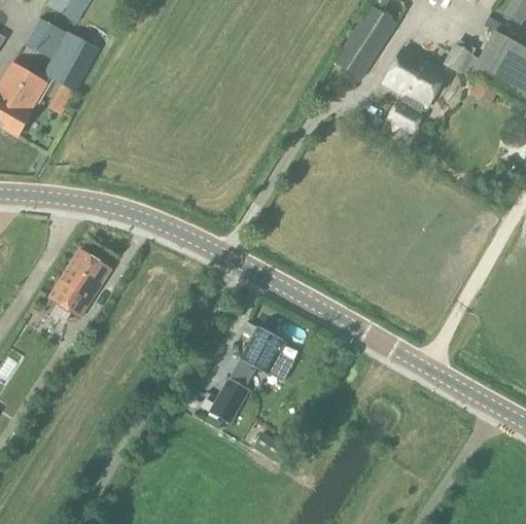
[(76,19),(86,0),(51,0),(49,4),(76,19)]
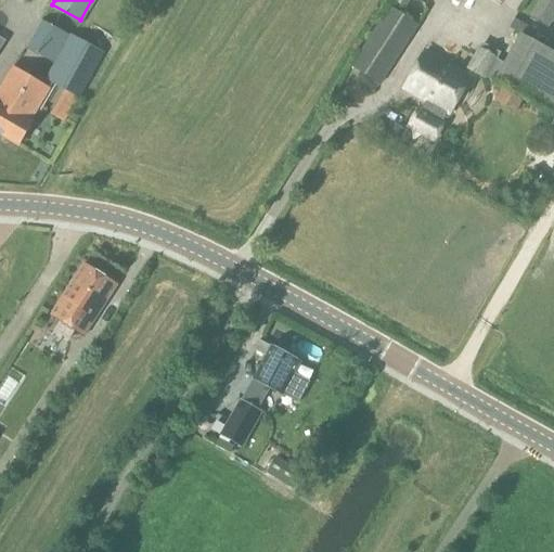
[(391,5),(353,64),(381,81),(419,23),(391,5)]
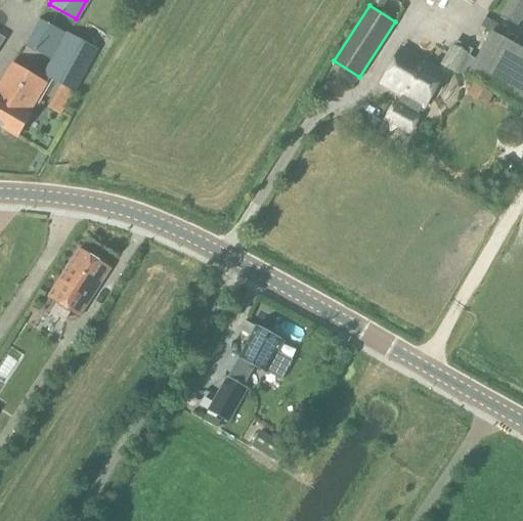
[(486,15),(482,24),(489,28),(493,19),(486,15)]
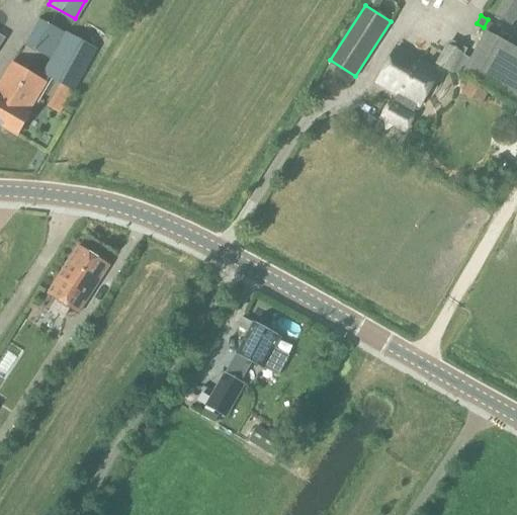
[(48,52),(60,29),(47,22),(33,44),(48,52)]
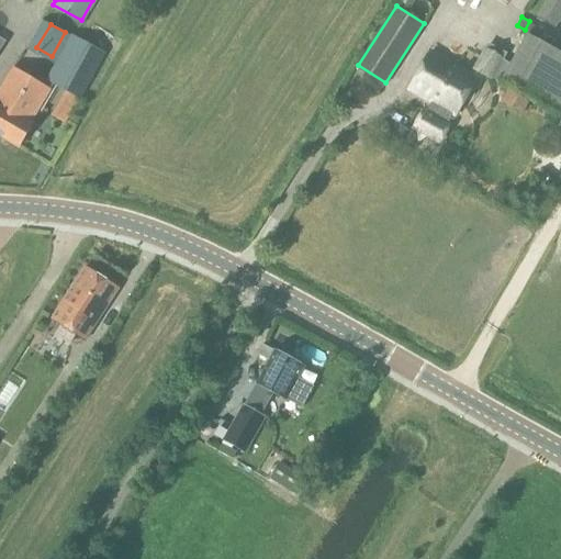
[(560,48),(528,31),(503,77),(559,109),(560,105),(560,48)]
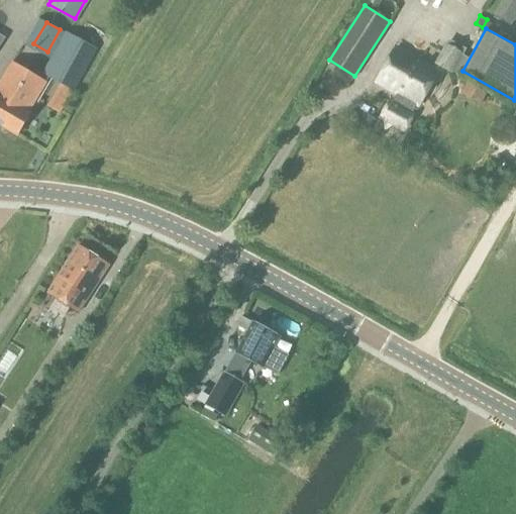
[(73,86),(94,46),(68,32),(46,72),(73,86)]
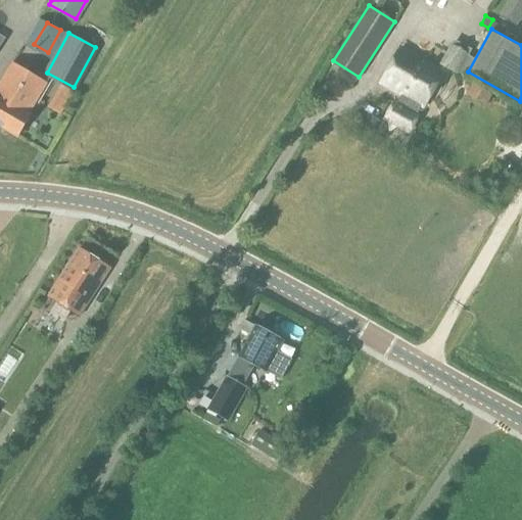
[(455,72),(467,52),(452,42),(439,62),(455,72)]
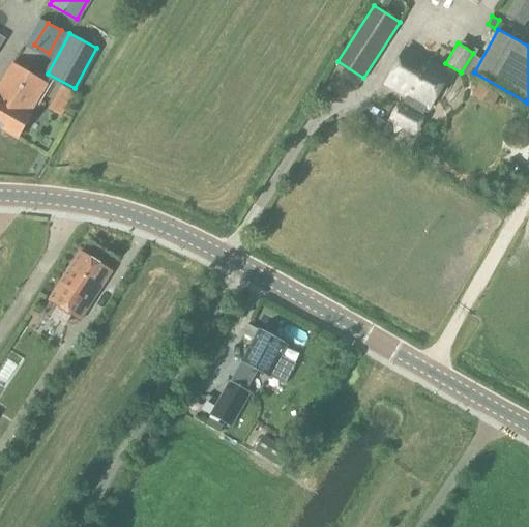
[(451,70),(406,44),(383,85),(405,96),(402,103),(394,98),(383,120),(415,136),(427,117),(422,113),(425,109),(429,110),(451,70)]
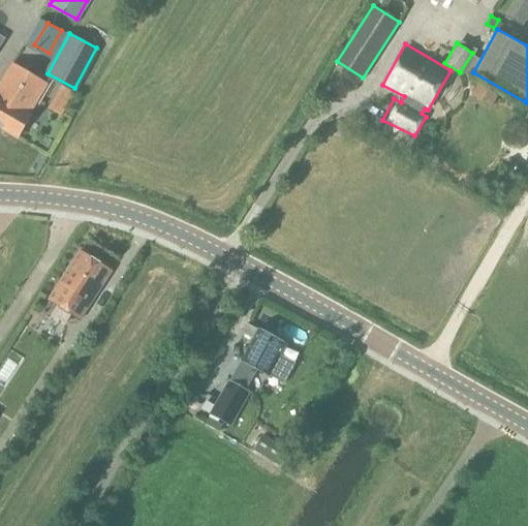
[(30,112),(48,83),(13,62),(0,84),(0,124),(19,135),(32,113),(30,112)]
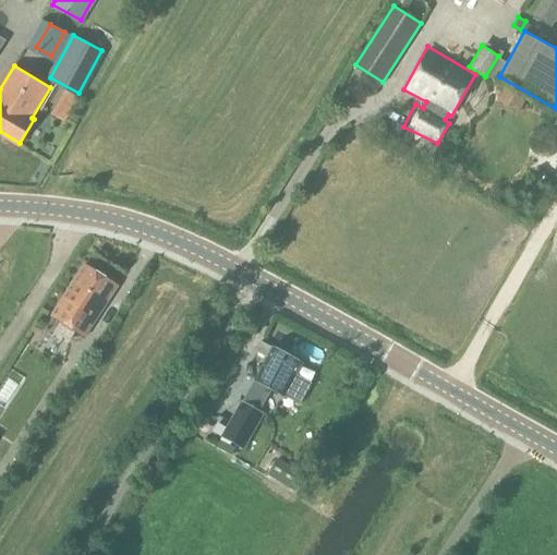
[(81,97),(65,89),(52,112),(60,117),(67,121),(81,97)]
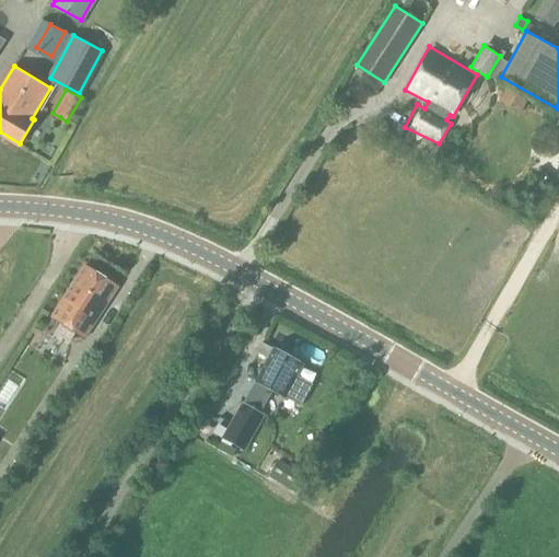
[(86,334),(118,285),(86,264),(54,313),(63,320),(57,329),(70,338),(77,327),(86,334)]
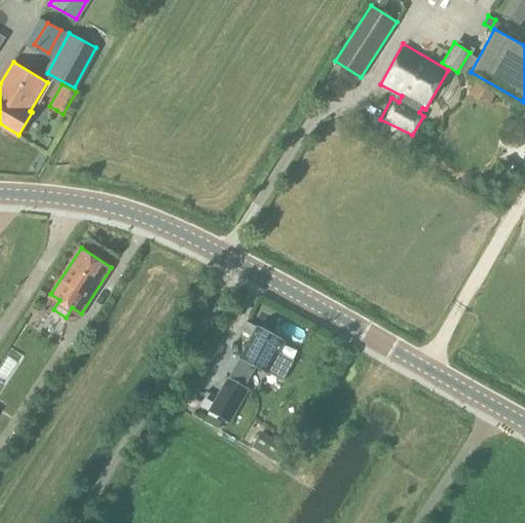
[(268,371),(286,340),(258,326),(241,356),(268,371)]
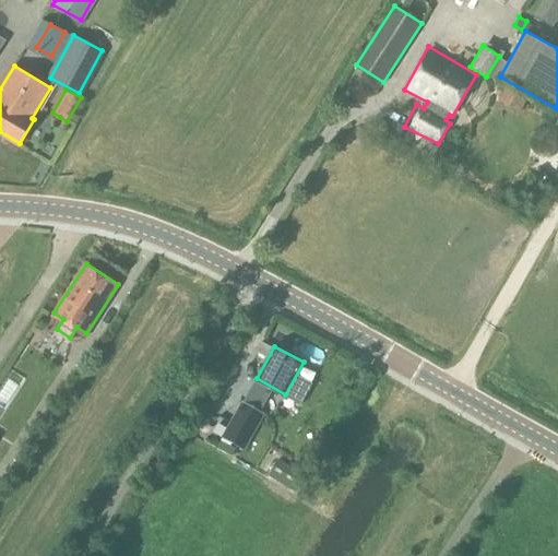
[(245,445),(263,413),(242,400),(224,433),(245,445)]
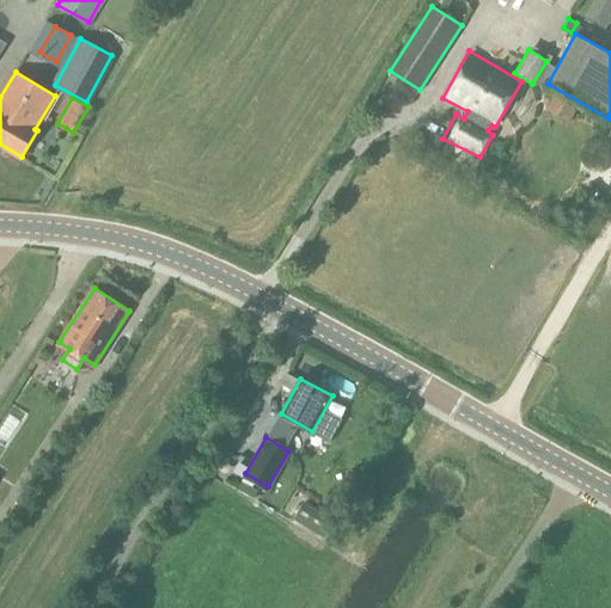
[(316,533),(327,515),(289,491),(279,509),(316,533)]
